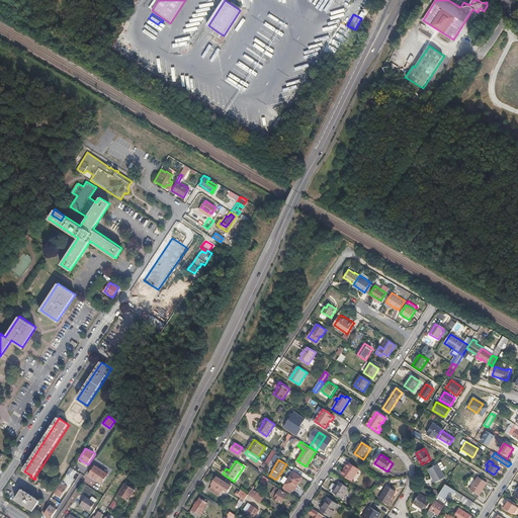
[(349,463),(341,475),(352,482),(359,470),(349,463)]
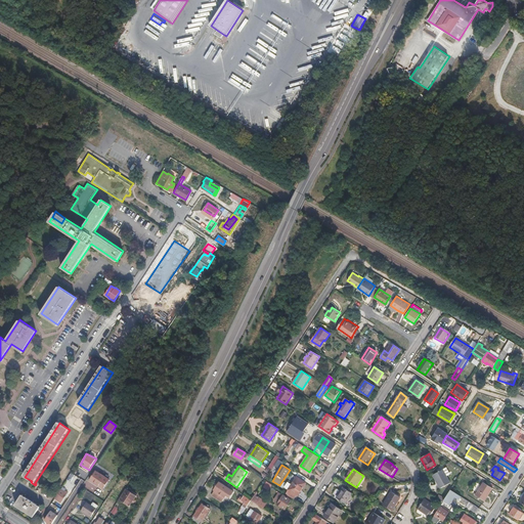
[(450,483),(443,470),(434,475),(438,482),(437,483),(440,488),(450,483)]
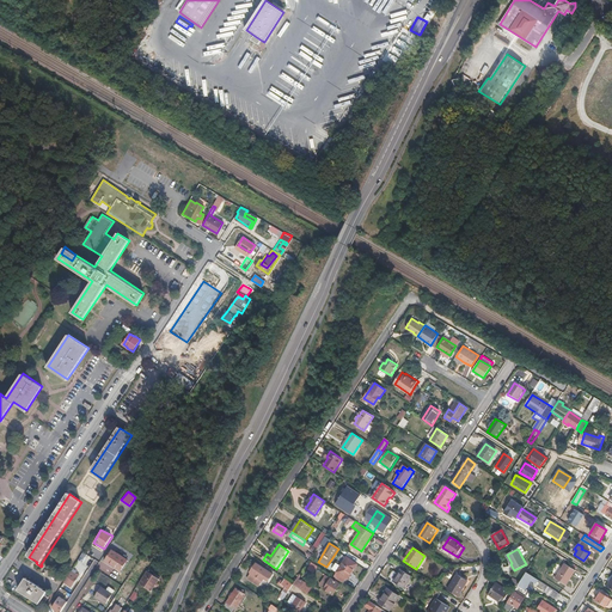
[(84,552),(79,560),(85,563),(90,556),(84,552)]
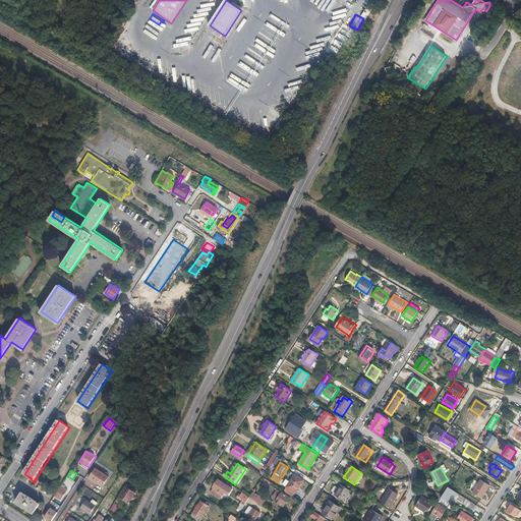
[(93,480),(106,488),(112,479),(99,470),(93,480)]
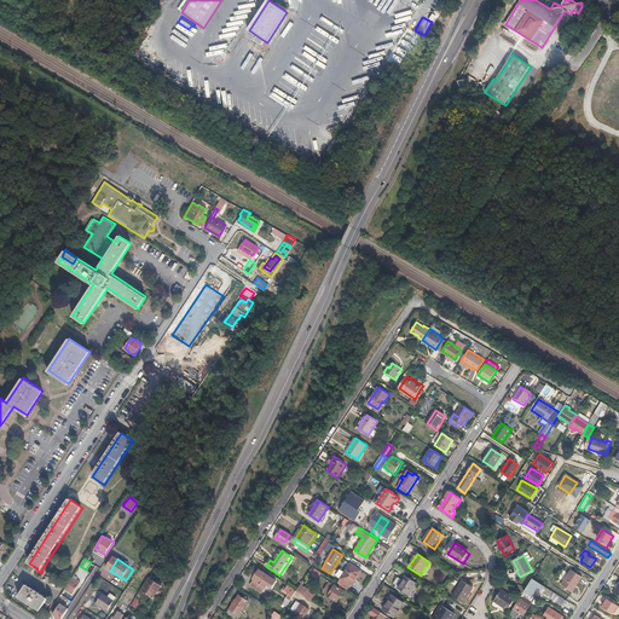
[(351,565),(337,584),(345,588),(348,584),(351,585),(352,586),(362,572),(351,565)]
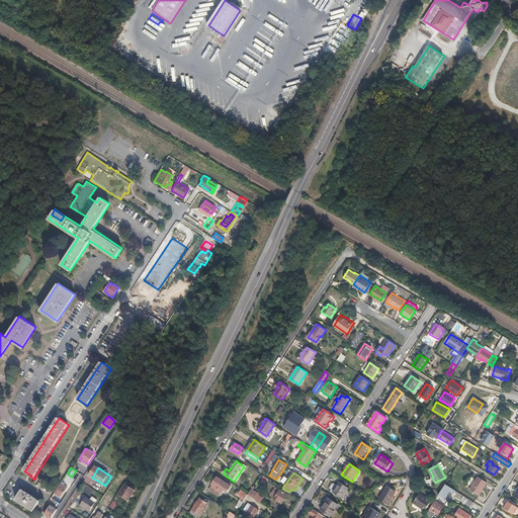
[(232,487),(218,477),(212,485),(213,486),(210,490),(221,497),(225,491),(228,493),(232,487)]
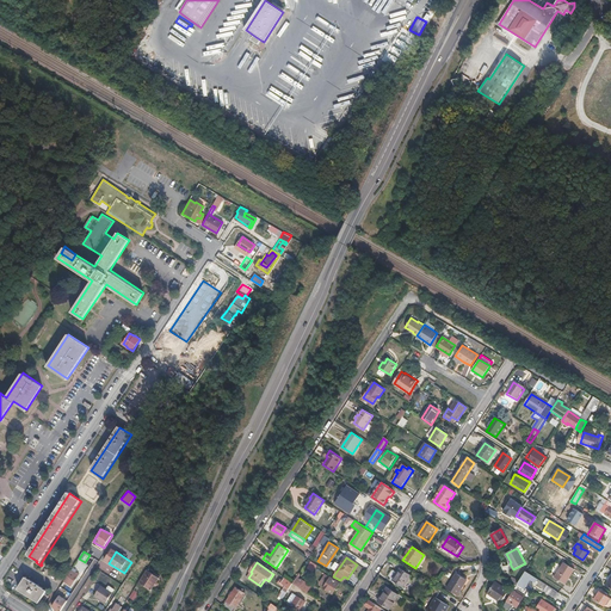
[(574,569),(563,563),(554,578),(565,585),(574,569)]
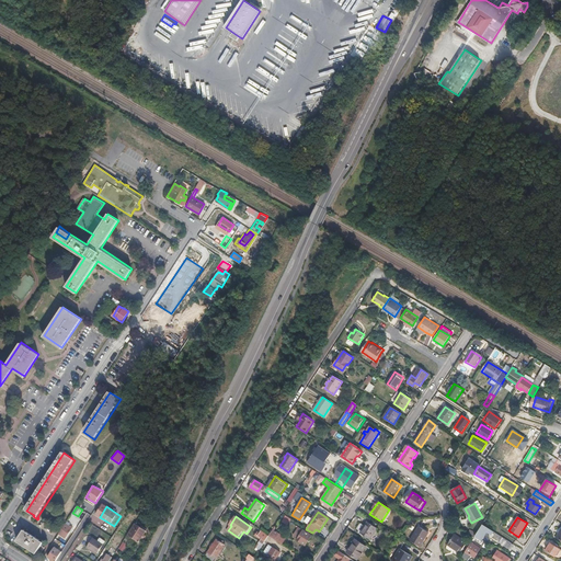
[(373,540),(379,527),(366,522),(361,534),(373,540)]
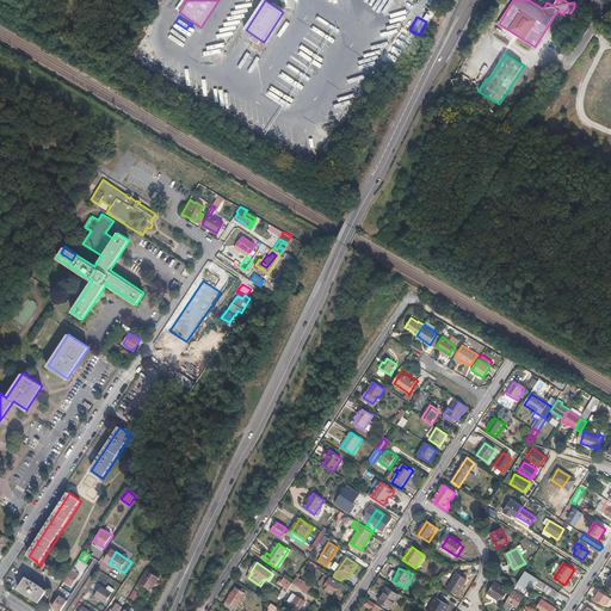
[(76,575),(72,572),(65,584),(72,587),(80,575),(76,573),(76,575)]
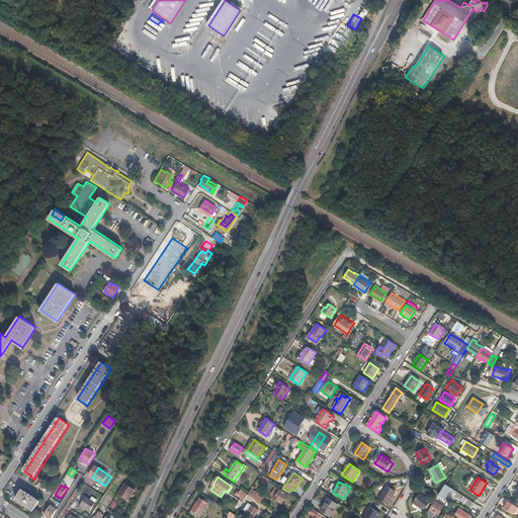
[(444,500),(447,496),(445,495),(448,491),(449,492),(460,499),(459,501),(470,507),(473,503),(445,485),(438,495),(438,496),(444,500)]
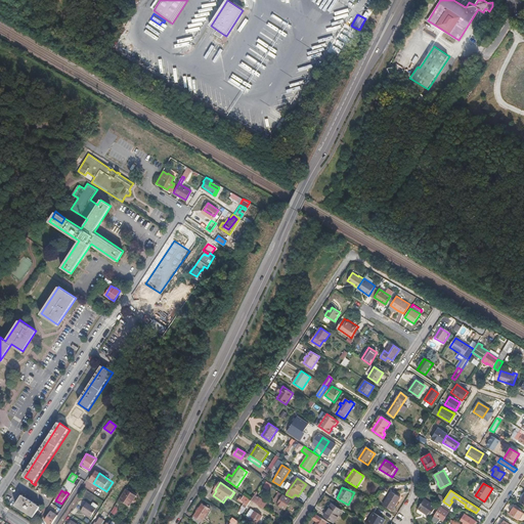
[(138,498),(127,491),(120,503),(131,510),(138,498)]
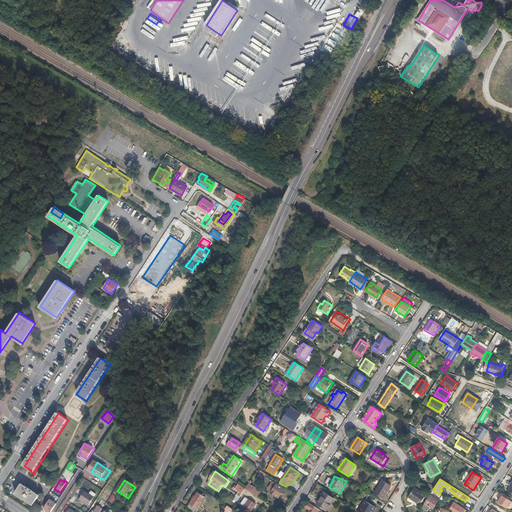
[(252,482),(251,481),(246,489),(257,497),(261,491),(251,485),(252,482)]
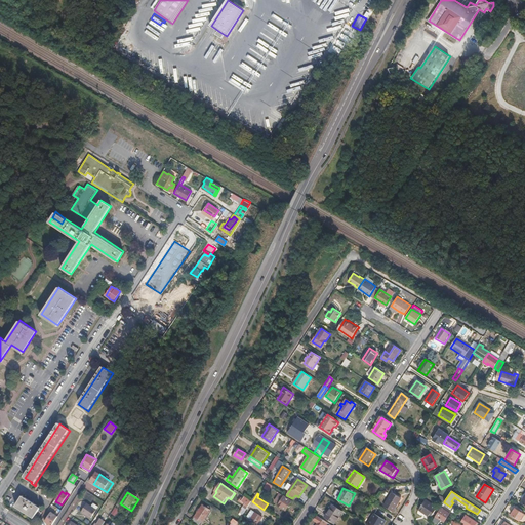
[(393,493),(385,507),(393,512),(402,499),(393,493)]
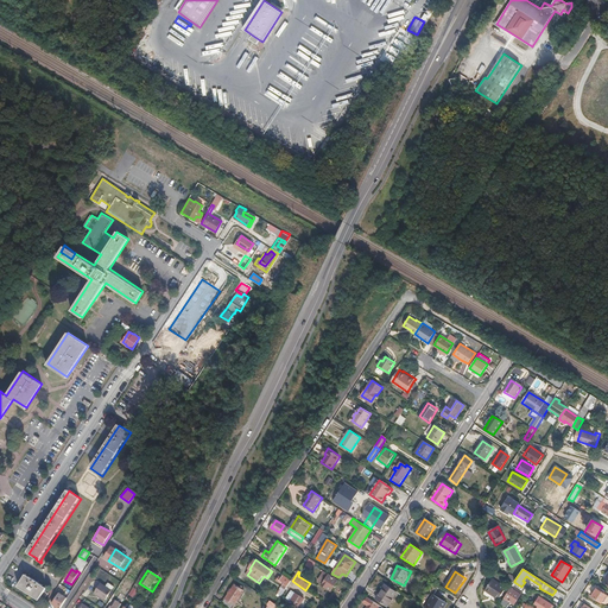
[(49,595),(45,593),(48,589),(26,576),(18,588),(39,601),(42,599),(45,601),(49,595)]
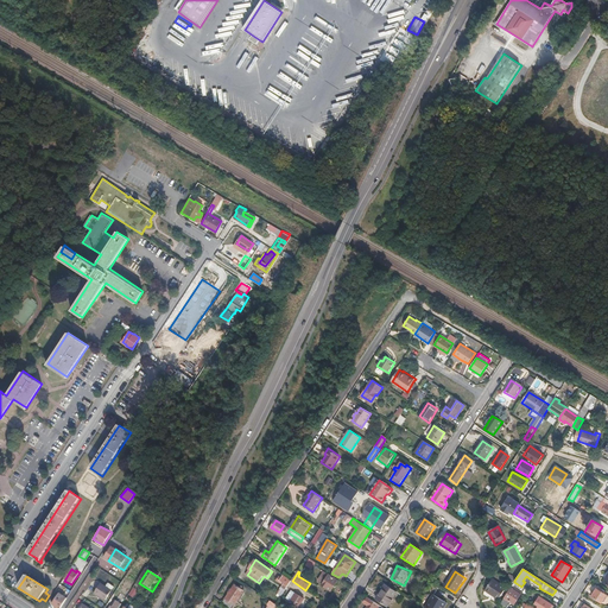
[(279,593),(282,596),(287,588),(292,581),(284,576),(282,578),(279,577),(278,581),(284,584),(279,593)]
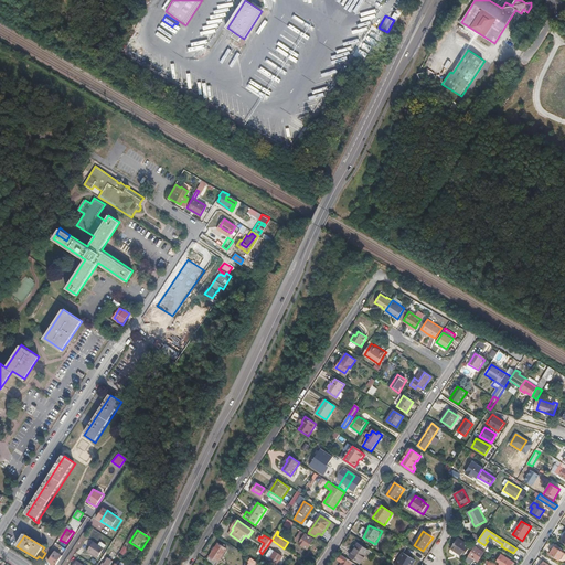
[(315,540),(307,535),(300,545),(308,550),(315,540)]
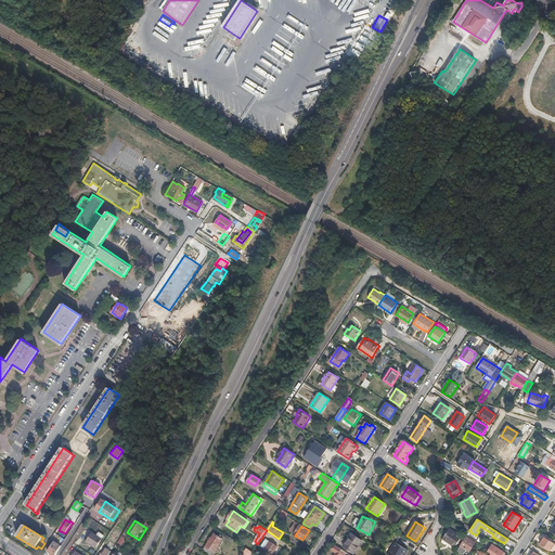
[(461,538),(449,530),(442,540),(454,547),(461,538)]
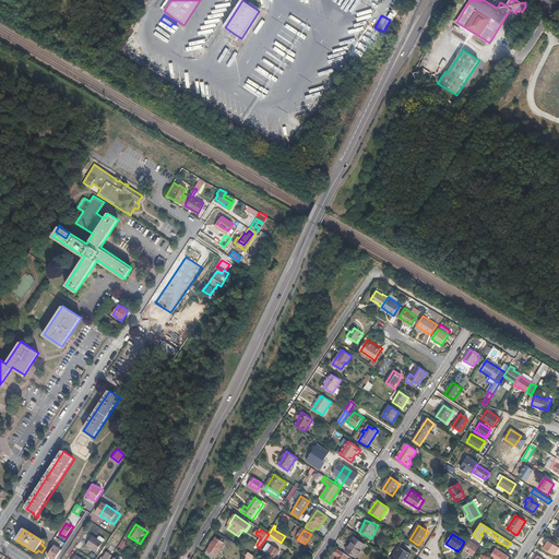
[(117,549),(123,538),(120,536),(114,546),(117,549)]
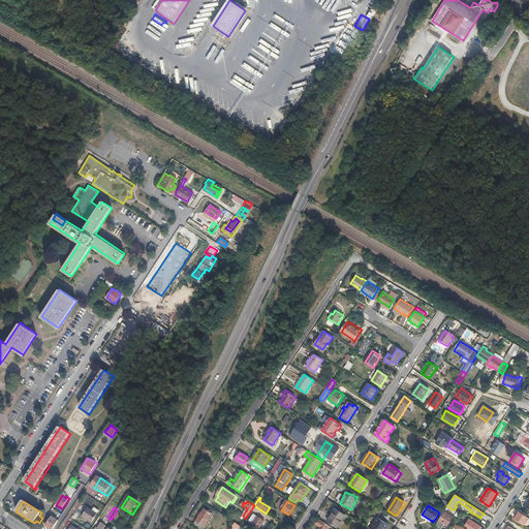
[(91,512),(87,509),(81,519),(91,526),(99,512),(94,508),(91,512)]
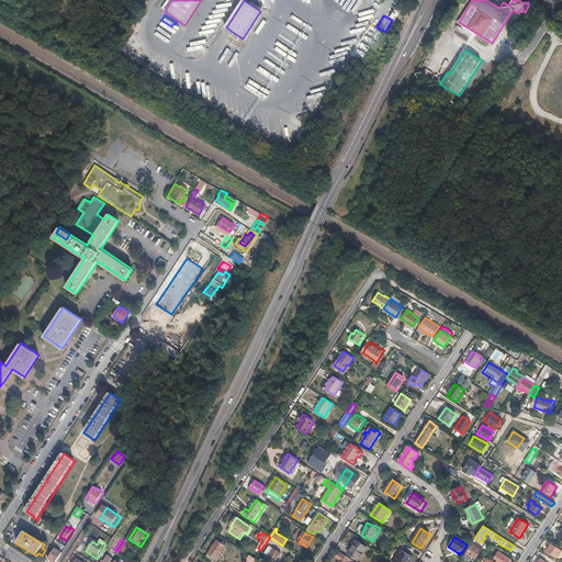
[(218,541),(208,558),(213,561),(216,561),(226,547),(218,541)]
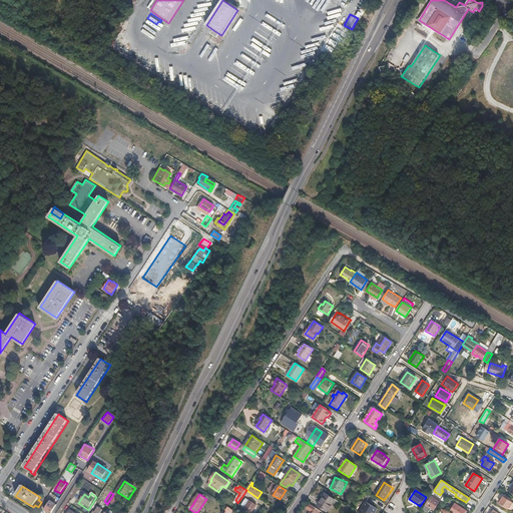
[(324,498),(326,495),(325,494),(317,506),(319,507),(322,501),(323,501),(325,499),(324,498)]
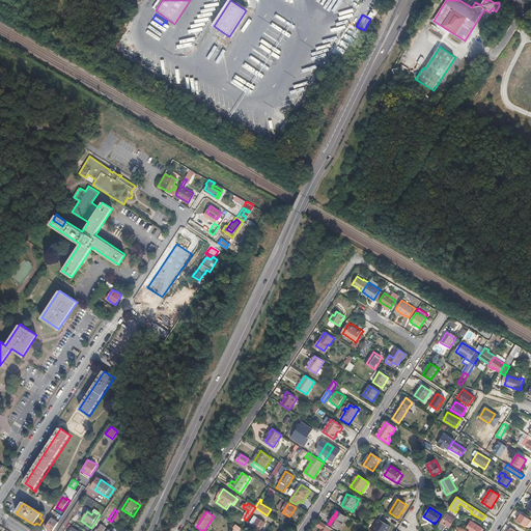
[(333,519),(330,525),(338,530),(346,519),(337,512),(335,515),(336,516),(334,519),(333,519)]
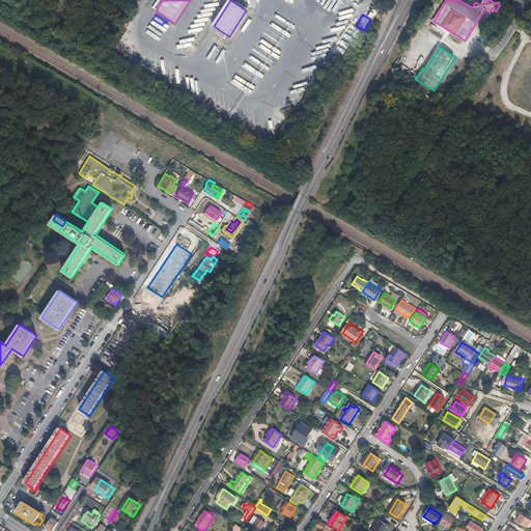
[(258,519),(251,513),(246,521),(254,526),(258,519)]
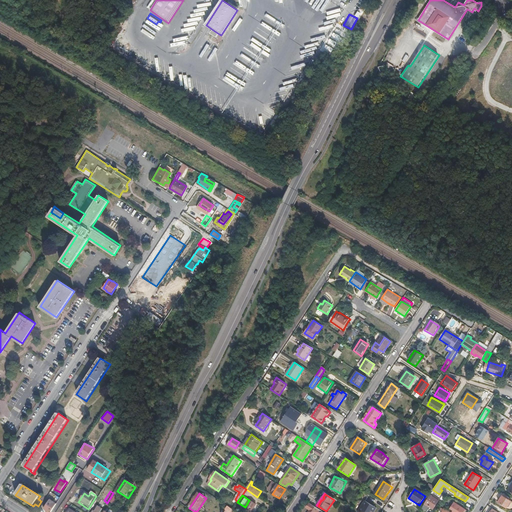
[(437,500),(429,495),(424,504),(432,509),(437,500)]
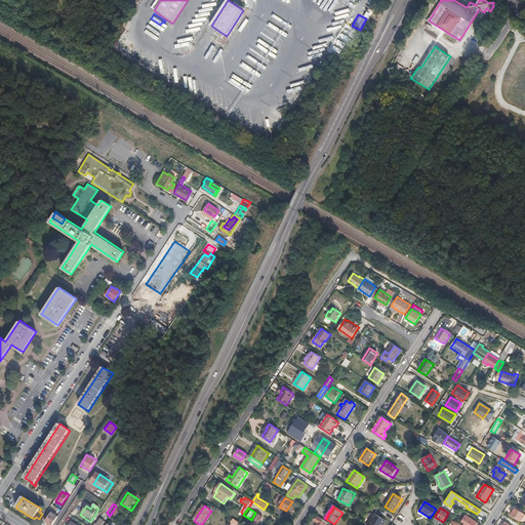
[(509,516),(523,523),(524,519),(524,514),(514,508),(509,516)]
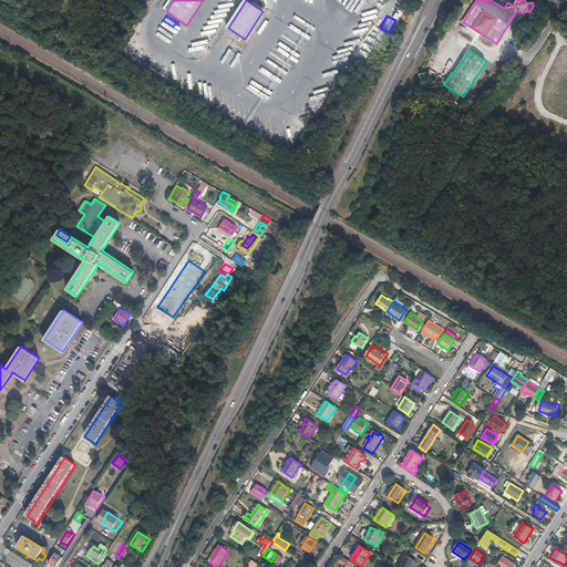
[(55,566),(62,557),(55,553),(48,564),(51,566),(50,566),(55,566)]
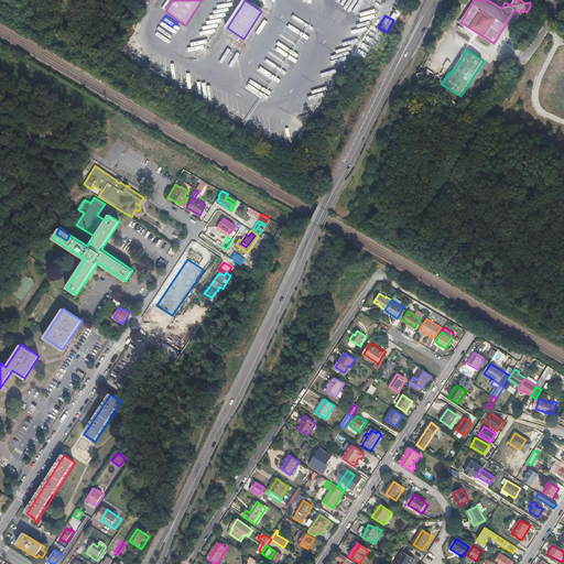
[(274,551),(270,559),(272,561),(270,563),(278,563),(283,556),(274,551)]
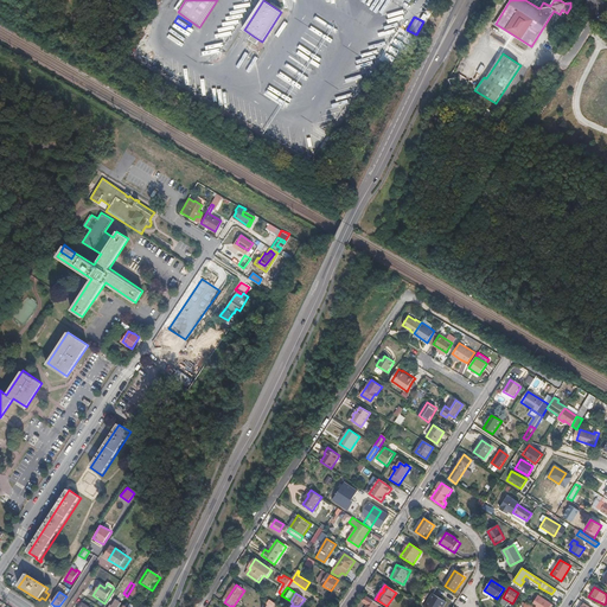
[(442,606),(446,602),(434,594),(425,606),(439,606),(440,605),(442,606)]
